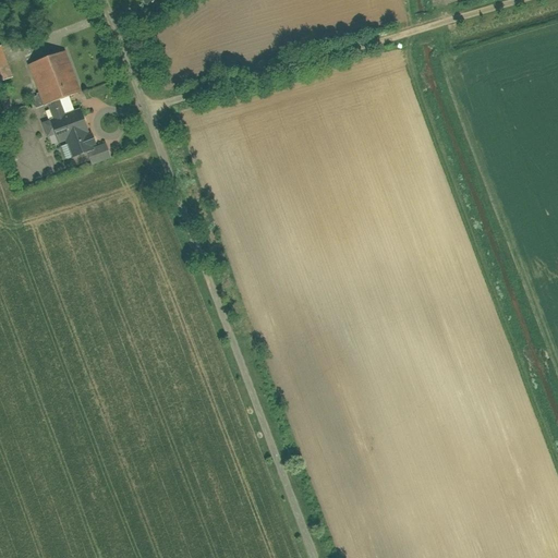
[(0,43),(0,80),(12,76),(0,43)]
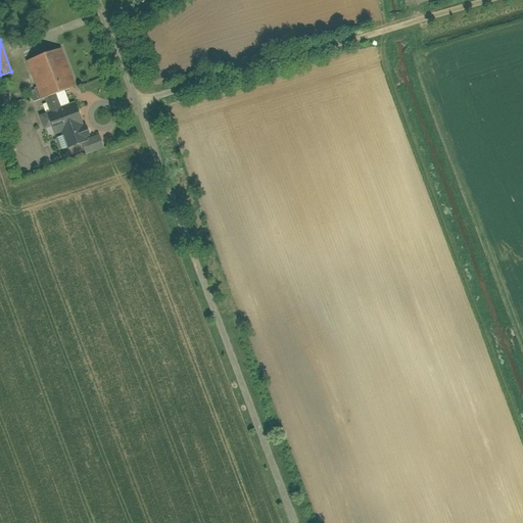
[(62,48),(28,61),(38,88),(42,99),(45,97),(55,94),(77,86),(62,48)]
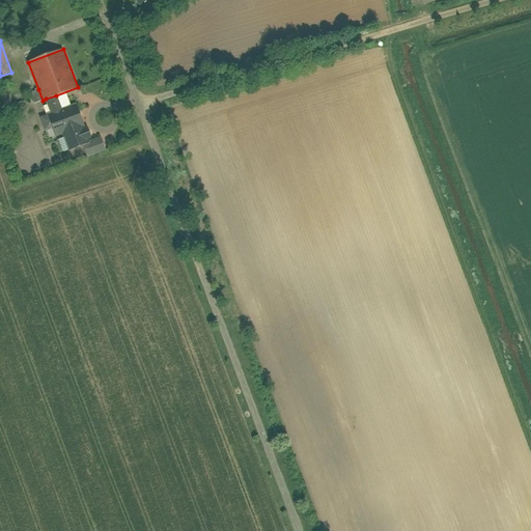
[(43,101),(38,89),(31,92),(35,103),(43,101)]
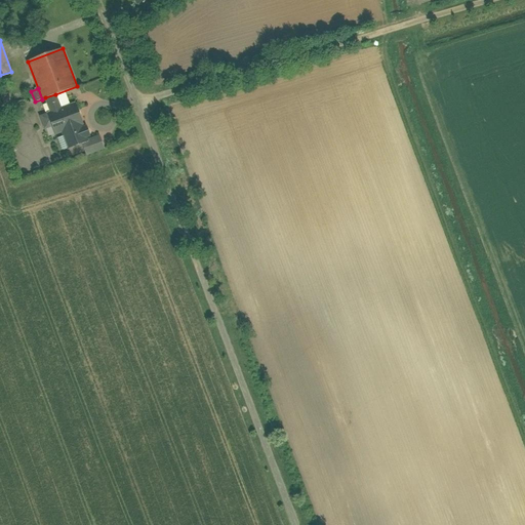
[(0,94),(0,105),(9,103),(6,93),(0,94)]
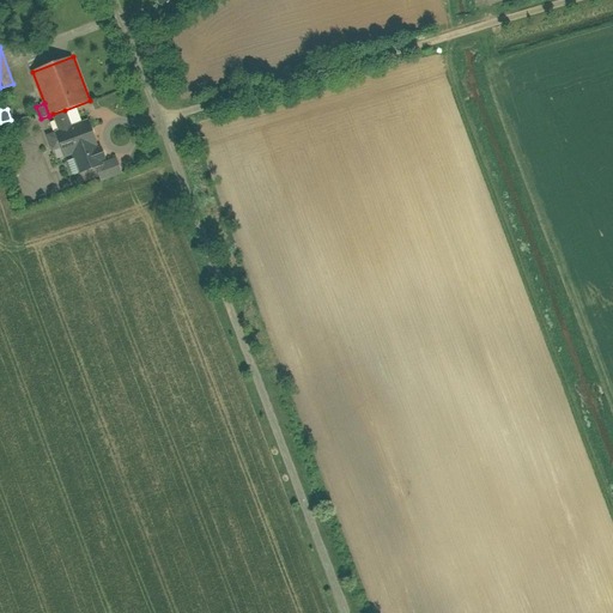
[(65,110),(53,114),(59,129),(71,126),(65,110)]
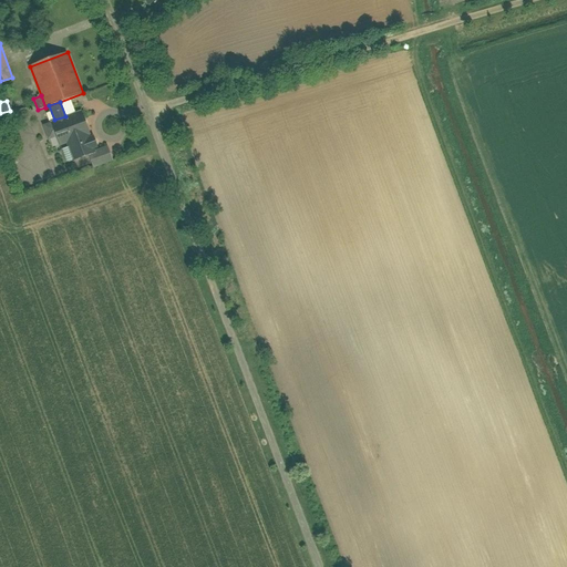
[(90,153),(96,151),(81,110),(65,116),(54,120),(44,124),(50,140),(57,136),(61,146),(68,144),(73,160),(90,153)]
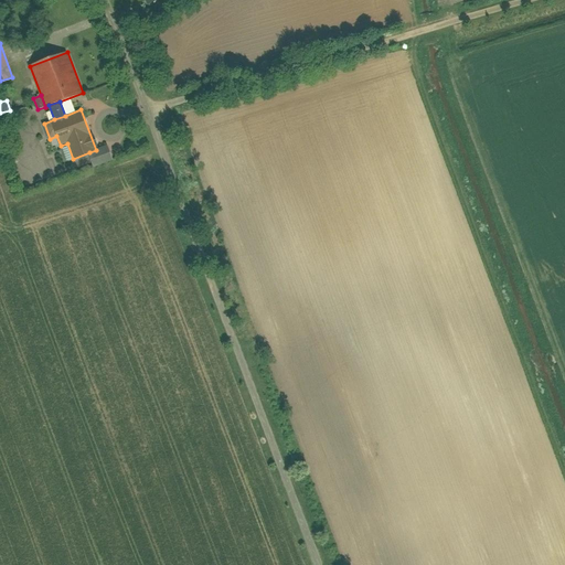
[(95,167),(114,159),(108,146),(96,150),(89,152),(95,167)]
